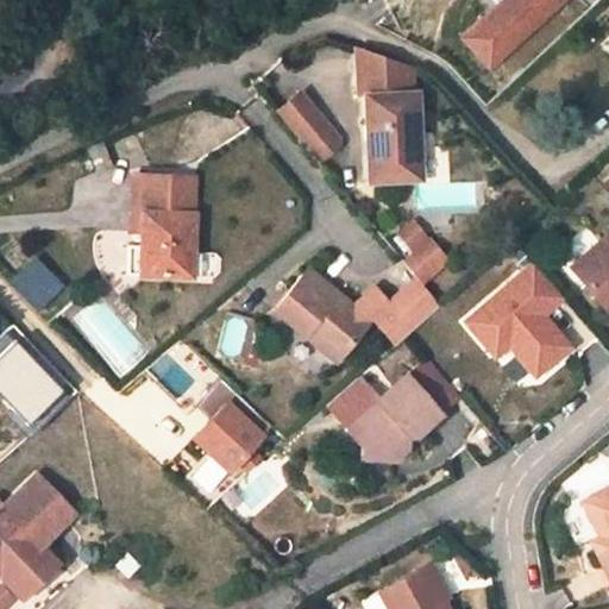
[(508,0),(465,39),(469,43),(515,0),(508,0)]
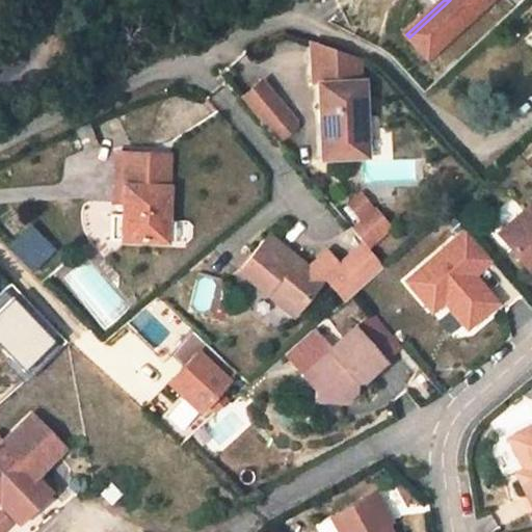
[(450,0),(409,37),(428,58),(491,0),(450,0)]
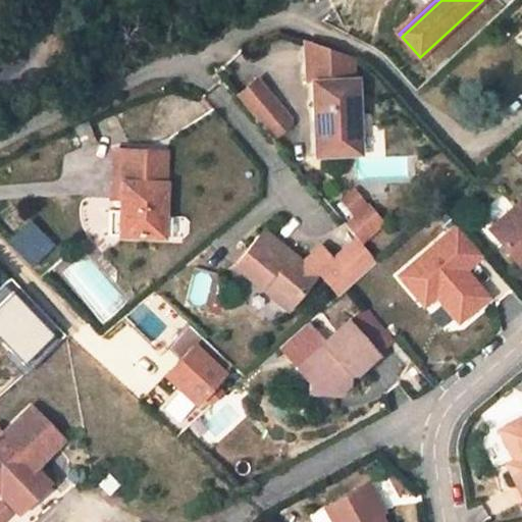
[(344,135),(357,134),(355,81),(353,81),(351,55),(306,40),(308,83),(314,83),(316,155),(344,154),(344,135)]
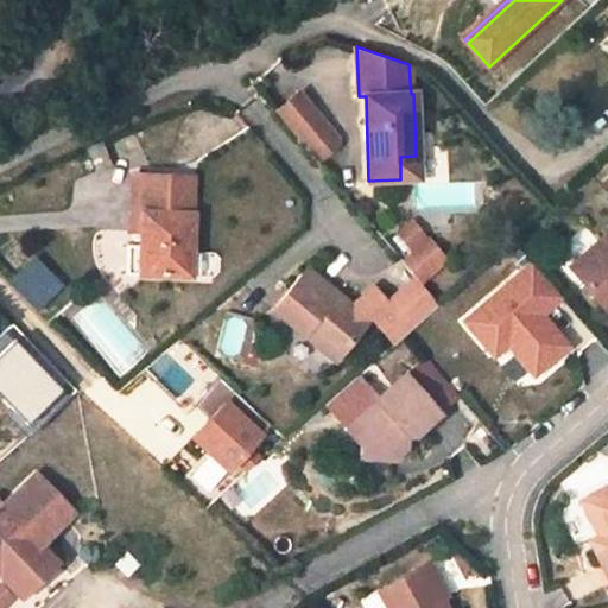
[(301,93),(278,113),(314,156),(337,137),(301,93)]
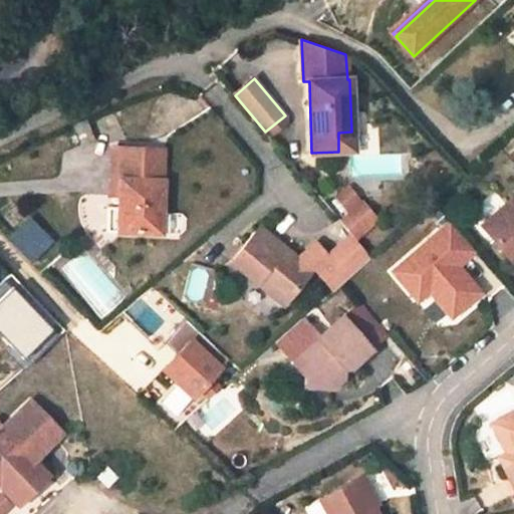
[(338,133),(338,152),(352,151),(351,132),(338,133)]
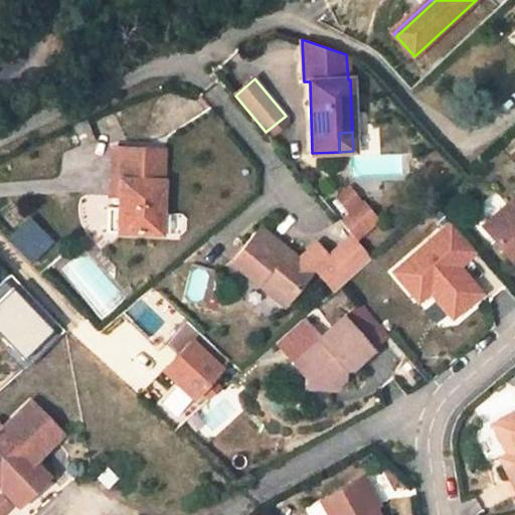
[(125,196),(123,230),(158,230),(159,179),(160,148),(120,147),(109,146),(108,196),(118,197),(125,196)]
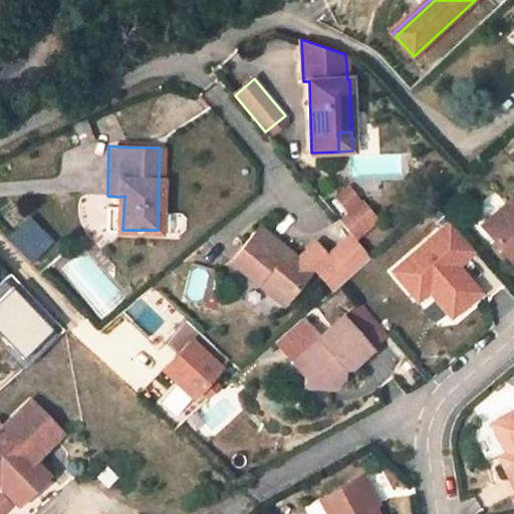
[(513,197),(481,226),(488,234),(509,257),(513,252),(513,197)]
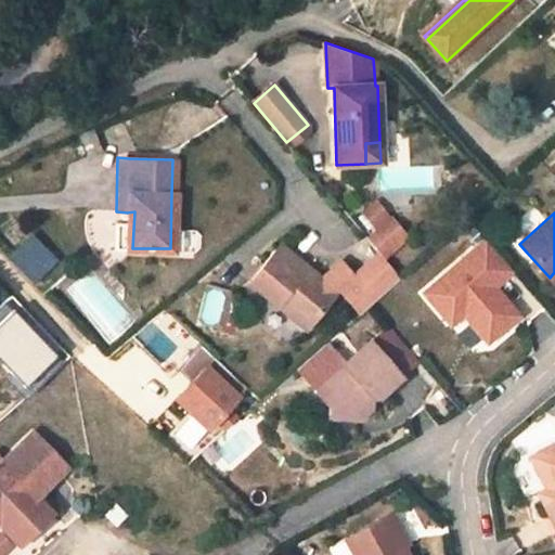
[(381,255),(387,262),(408,245),(391,224),(371,242),(381,255)]
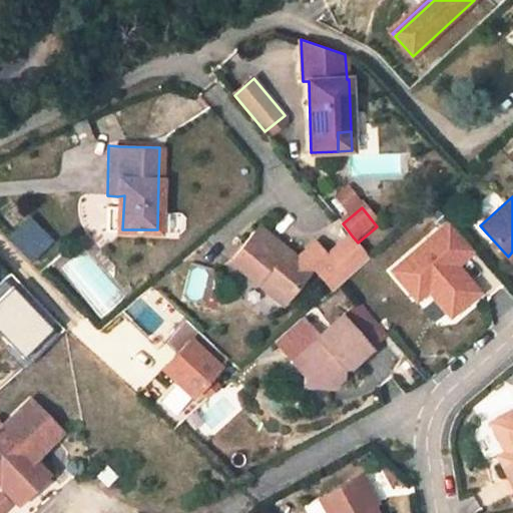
[(32,260),(51,240),(26,215),(7,234),(32,260)]
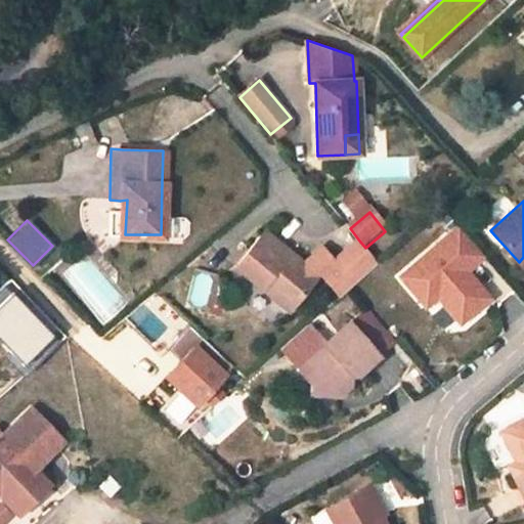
[(399,275),(417,296),(429,286),(437,296),(460,321),(489,297),(475,279),(468,279),(463,273),(467,270),(484,255),(459,225),(399,275)]
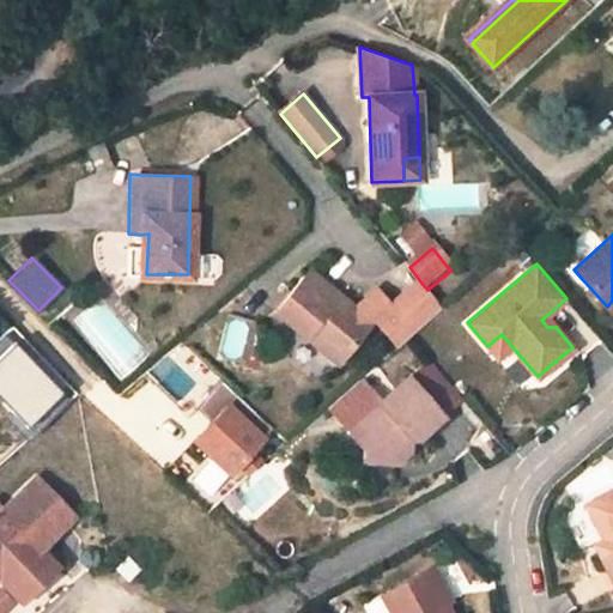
[(310,271),(277,310),(308,337),(310,331),(343,359),(372,323),(399,347),(443,309),(428,290),(420,281),(392,305),(378,290),(356,308),(310,271)]
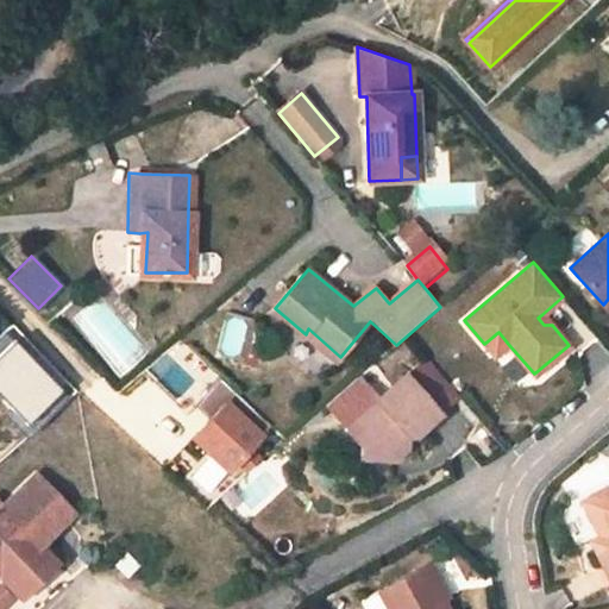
[(552,325),(542,314),(538,318),(544,325),(552,325)]
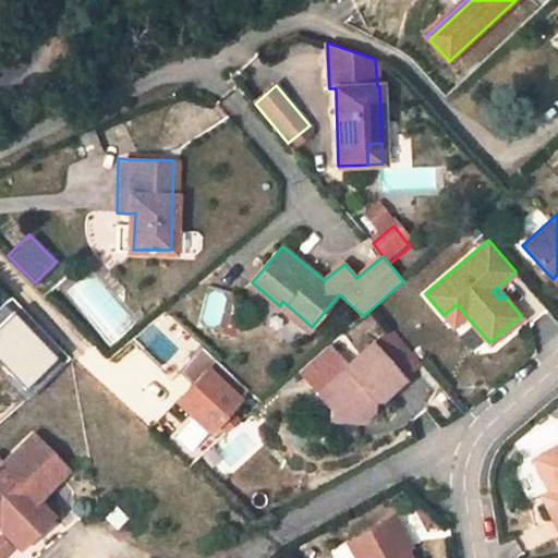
[(213,325),(227,295),(214,289),(199,318),(213,325)]
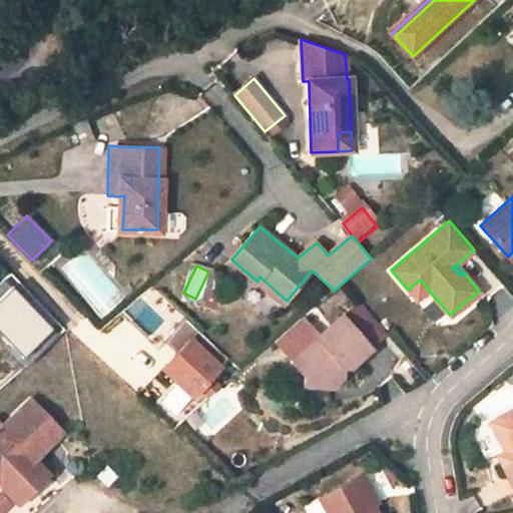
[(420,280),(408,290),(416,299),(428,290),(420,280)]
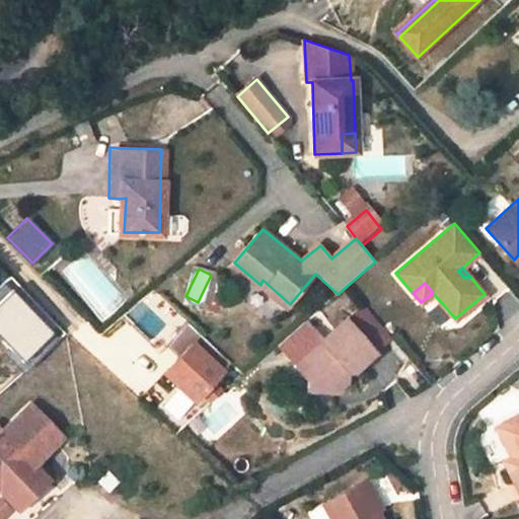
[(25,361),(55,334),(13,291),(0,304),(0,336),(1,336),(25,361)]
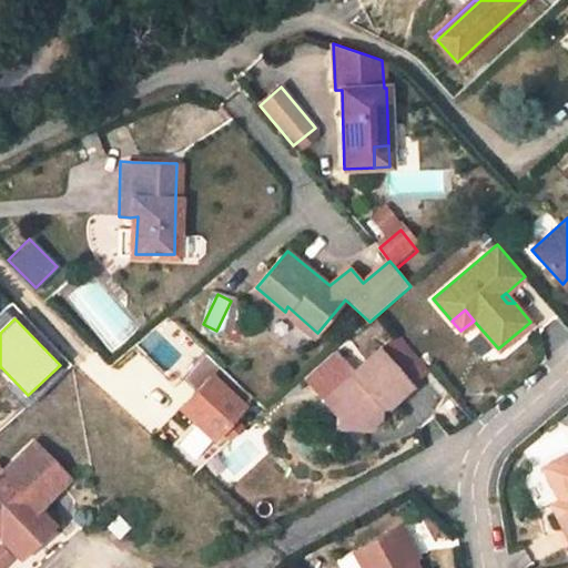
[(356,375),(325,403),(338,417),(337,429),(369,433),(373,419),(385,409),(389,409),(414,388),(413,387),(432,372),(399,334),(381,352),(356,375)]
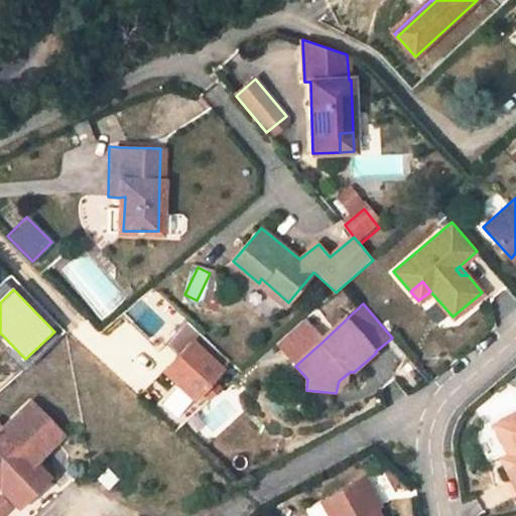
[(295,366),(324,341),(305,320),(277,345),(295,366)]
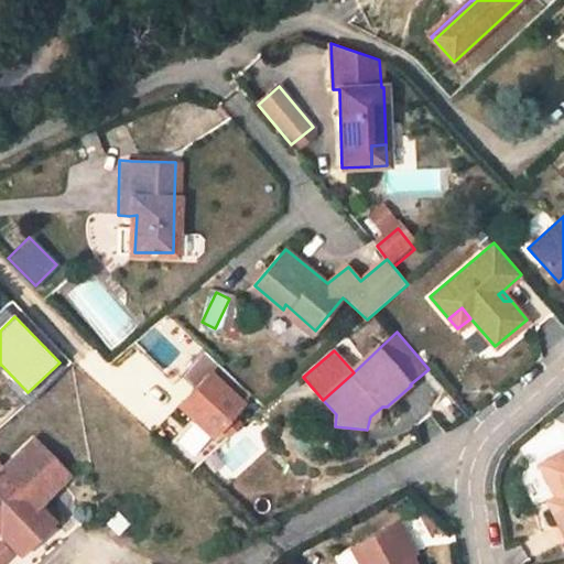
[(240,404),(209,372),(177,404),(209,435),(240,404)]
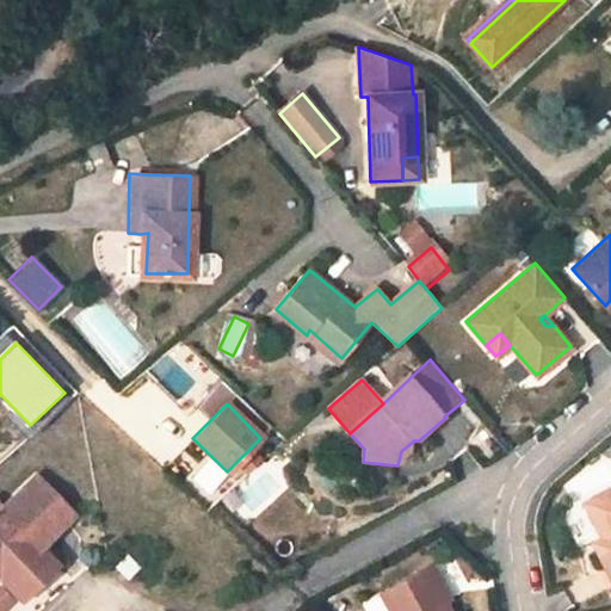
[(0,576),(7,585),(42,553),(36,547),(72,513),(35,475),(0,507),(0,506),(0,576)]
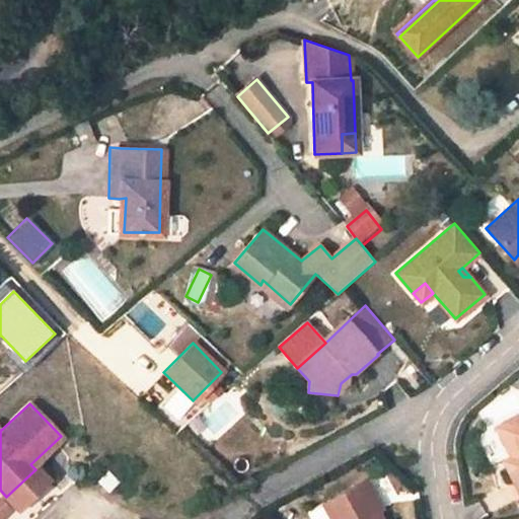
[(518,417),(505,425),(518,454),(518,463),(509,468),(518,489),(518,417)]
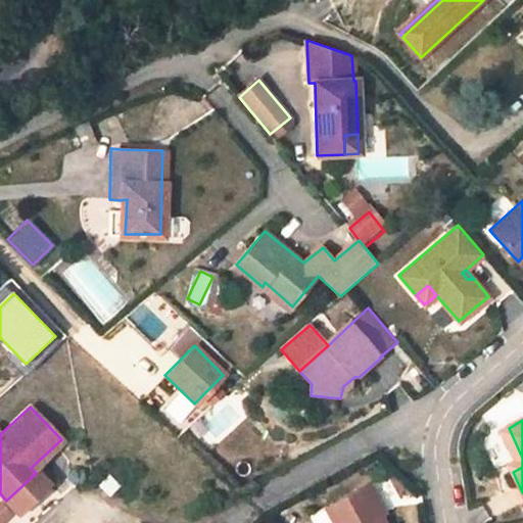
[(522,467),(522,458),(509,428),(503,431),(517,461),(510,465),(513,472),(522,467)]
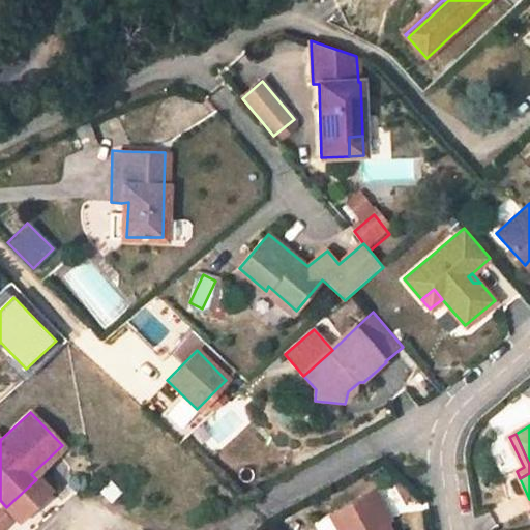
[(6,507),(0,500),(0,520),(9,511),(17,519),(48,490),(36,479),(6,507)]
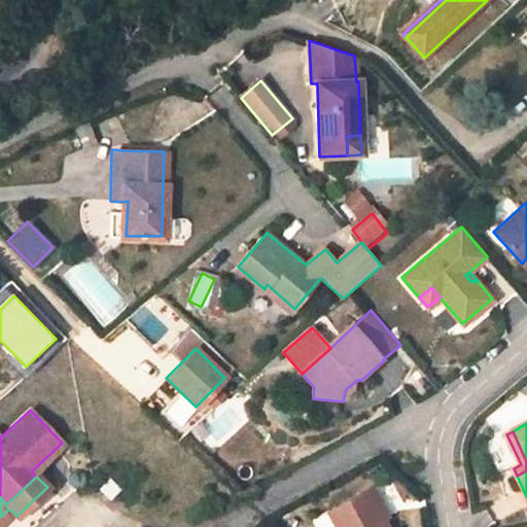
[(332,515),(317,523),(319,526),(392,526),(373,491),(332,515)]
